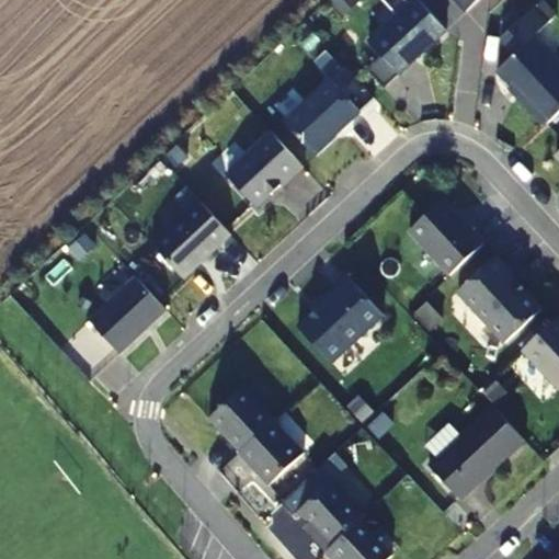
[(396,72),(444,29),(417,0),(408,0),(366,41),(396,72)]
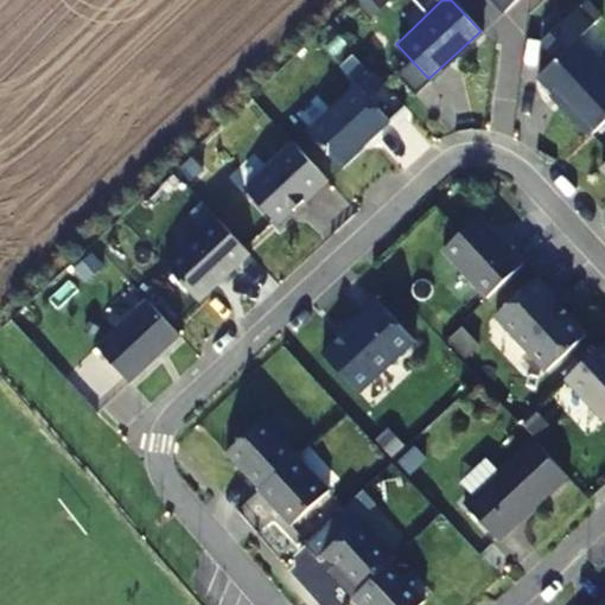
[(492,0),(502,10),(513,0),(492,0)]
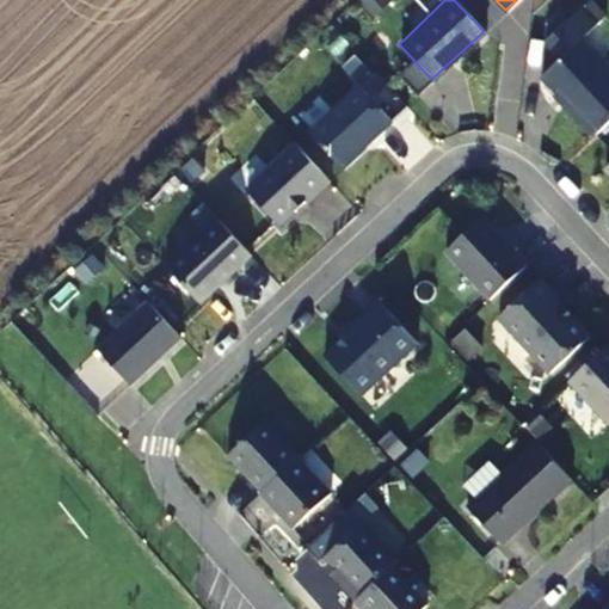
[(608,73),(577,40),(604,14),(591,0),(586,0),(543,41),(559,57),(539,75),(594,134),(608,118),(608,73)]
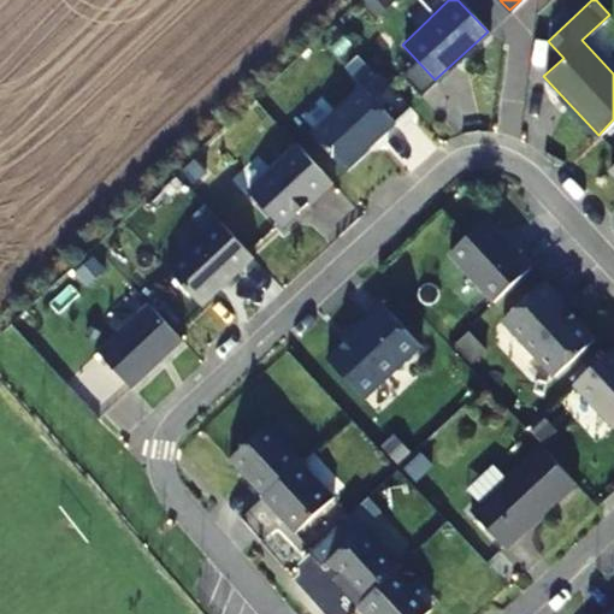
[(365,146),(394,120),(360,84),(310,131),(344,170),(367,148),(365,146)]
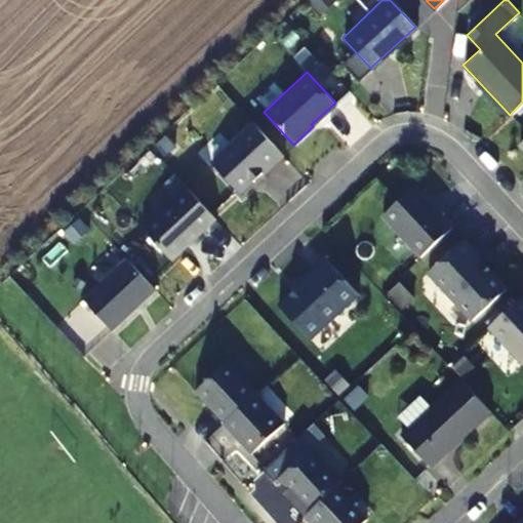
[(282,155),(251,122),(209,162),(238,193),(260,171),(263,174),(282,155)]
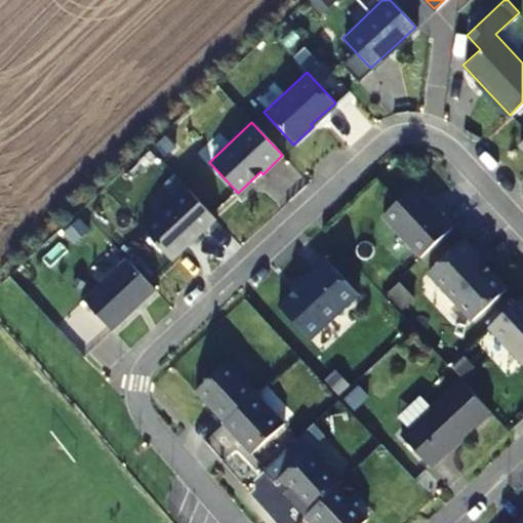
[(418,256),(451,227),(412,185),(380,214),(418,256)]
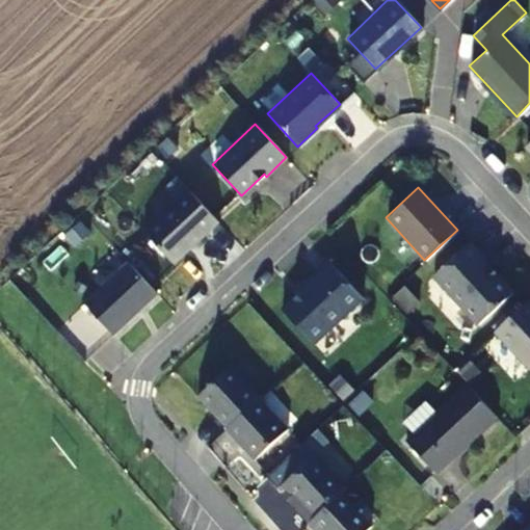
[(217,220),(186,188),(141,230),(173,262),(217,220)]
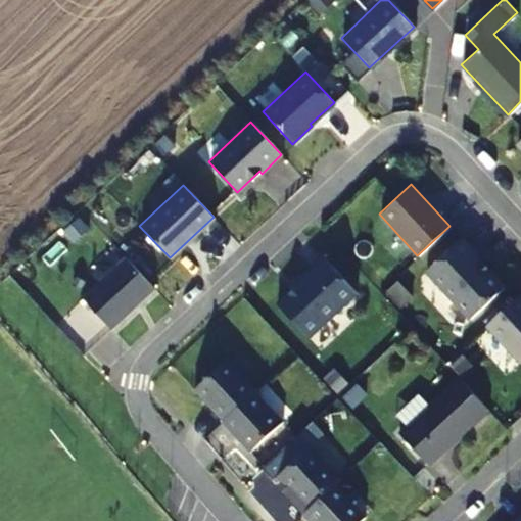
[(472,250),(460,237),(424,271),(469,318),(503,287),(471,252),(472,250)]
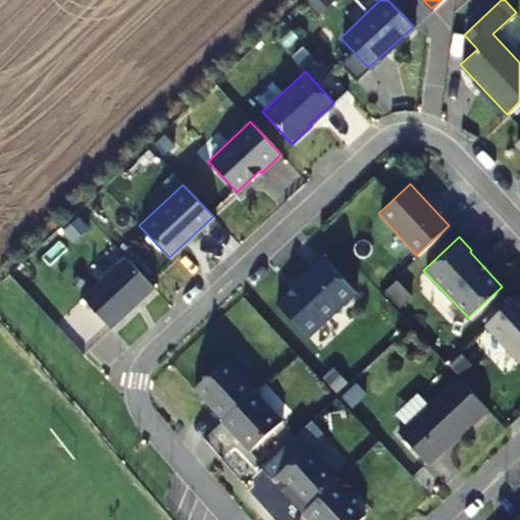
[(355,292),(321,255),(308,268),(310,271),(296,284),(295,283),(275,303),(306,335),(355,292)]
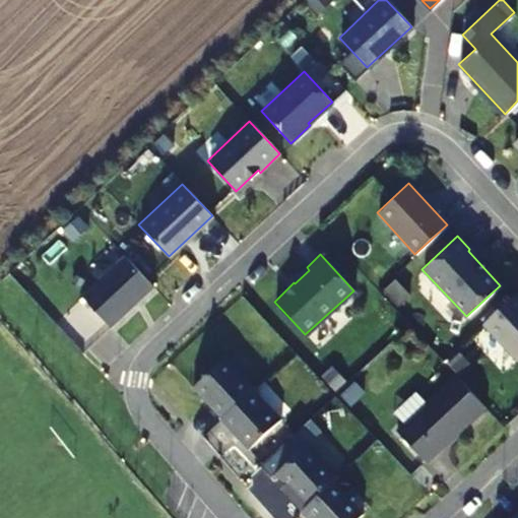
[(124,256),(81,296),(109,326),(152,285),(124,256)]
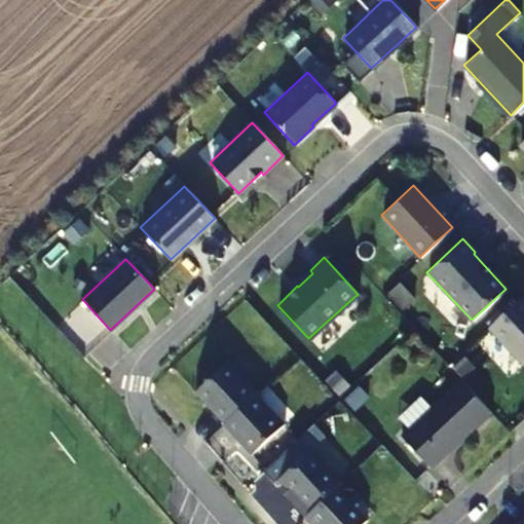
[(523,297),(521,295),(488,326),(523,364),(523,362),(523,297)]
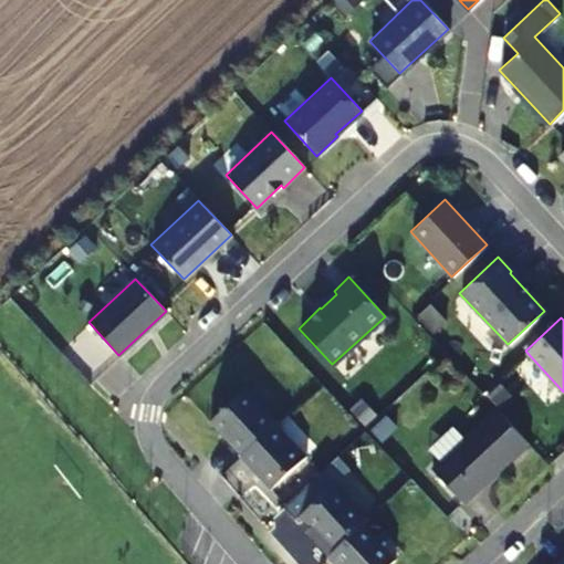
[(274,423),(274,421),(243,388),(208,421),(239,455),(274,423)]
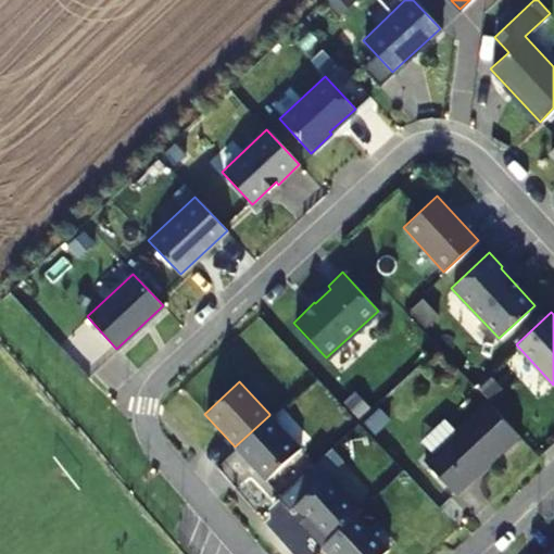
[(455,493),(518,436),(486,400),(423,460),(455,493)]
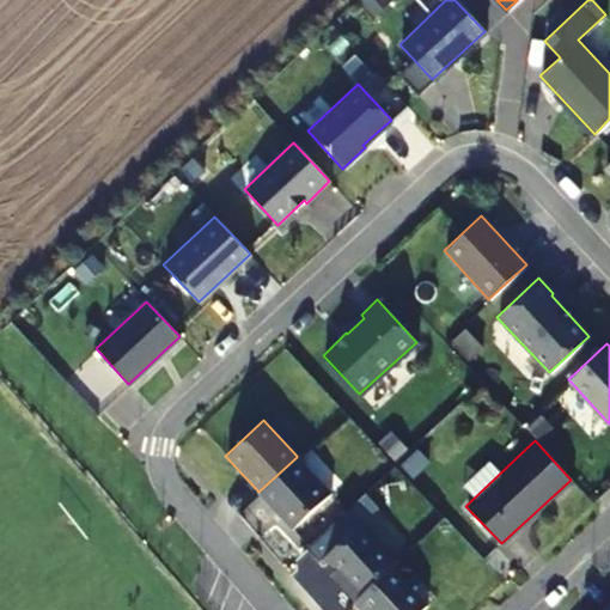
[(258,492),(257,493),(291,529),(330,493),(297,457),(258,492)]
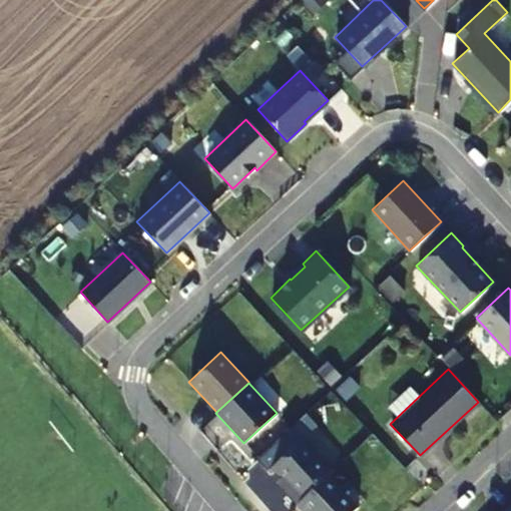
[(285,490),(296,503),(327,474),(333,469),(303,437),(271,466),(289,486),(285,490)]
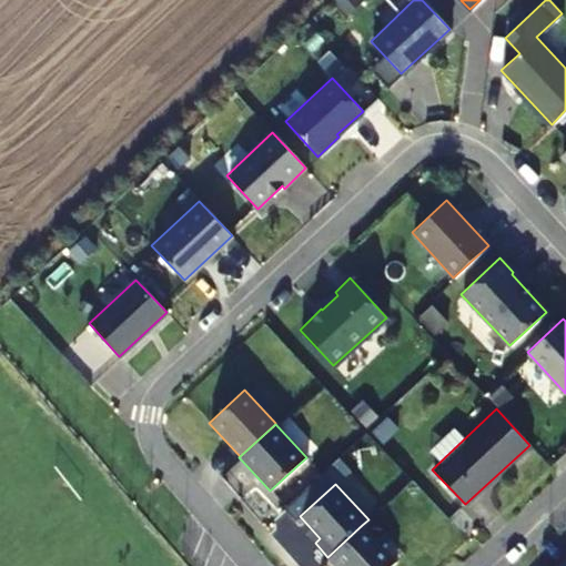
[(388,565),(395,561),(362,525),(327,557),(335,565),(388,565)]
